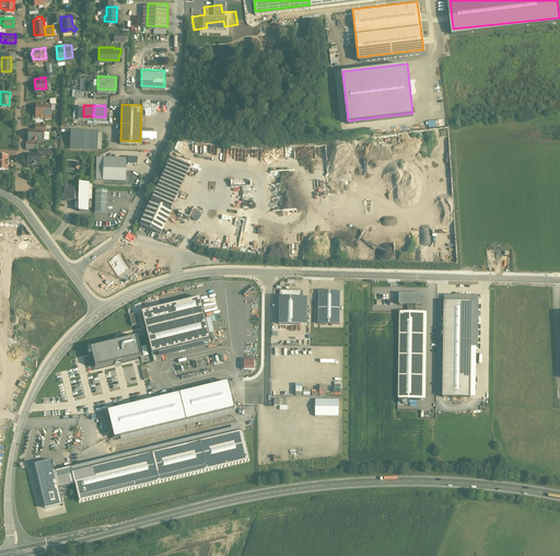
[(35,127),(28,127),(27,138),(41,138),(42,128),(42,127),(35,127)]
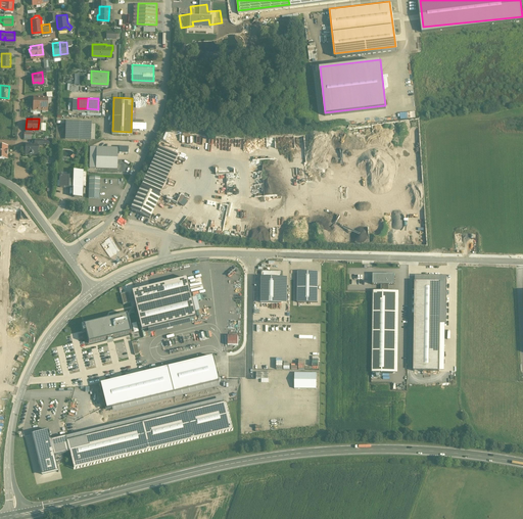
[(95,135),(96,120),(86,120),(85,128),(88,128),(88,135),(95,135)]
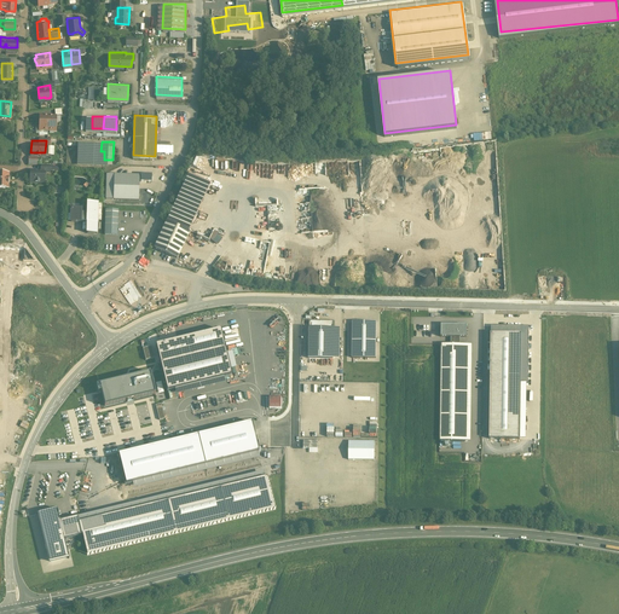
[(41,167),(30,167),(30,179),(44,179),(45,168),(45,167),(41,167)]
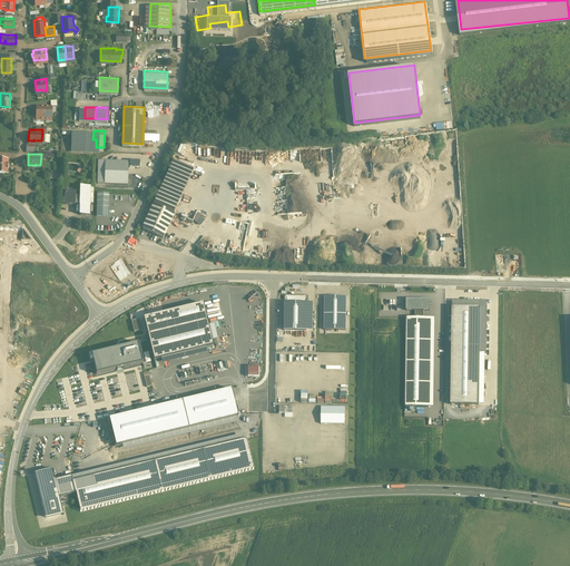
[(128,158),(106,157),(105,168),(128,169),(128,158)]
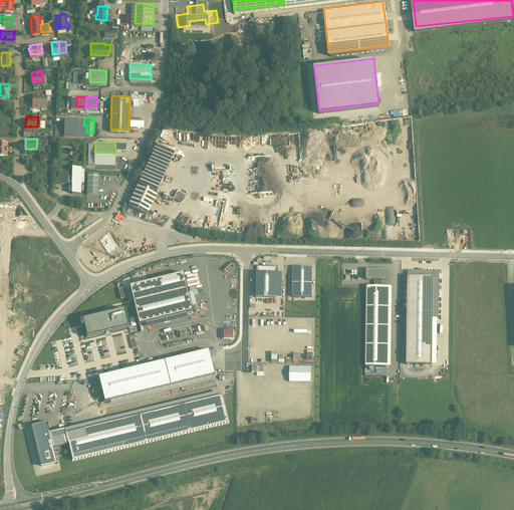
[(156,142),(139,181),(157,189),(175,151),(156,142)]
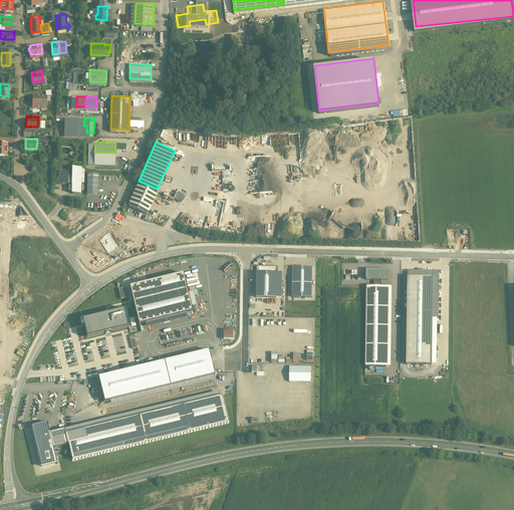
[(115,153),(94,152),(94,163),(114,163),(115,153)]
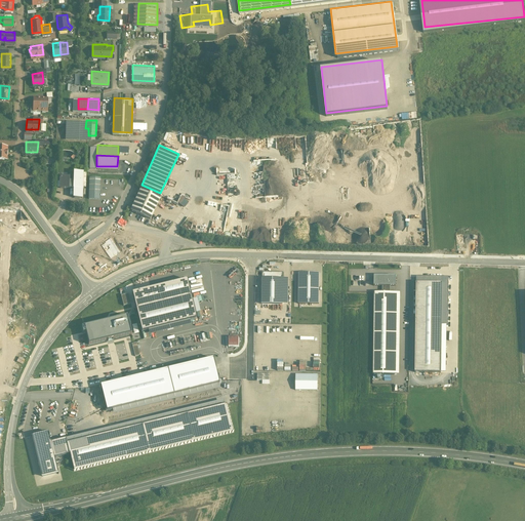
[(82,168),(74,168),(74,177),(69,177),(68,184),(74,184),(74,185),(82,186),(82,168)]
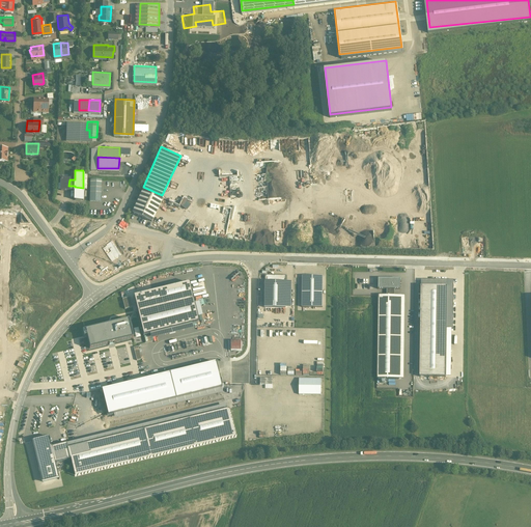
[(70,176),(61,175),(60,187),(68,187),(68,186),(70,179),(70,176)]
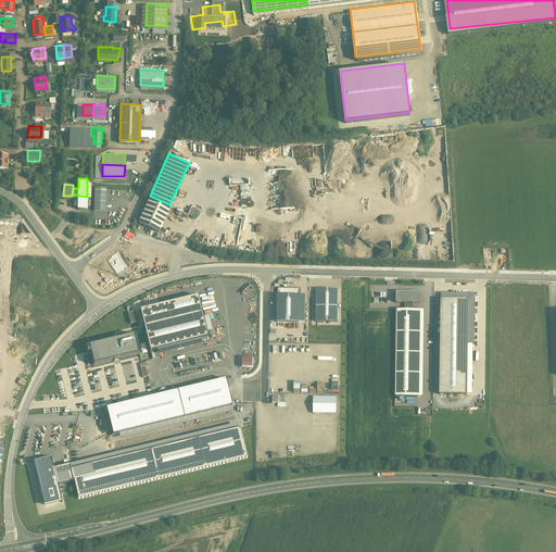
[(106,186),(95,185),(93,208),(105,208),(106,186)]
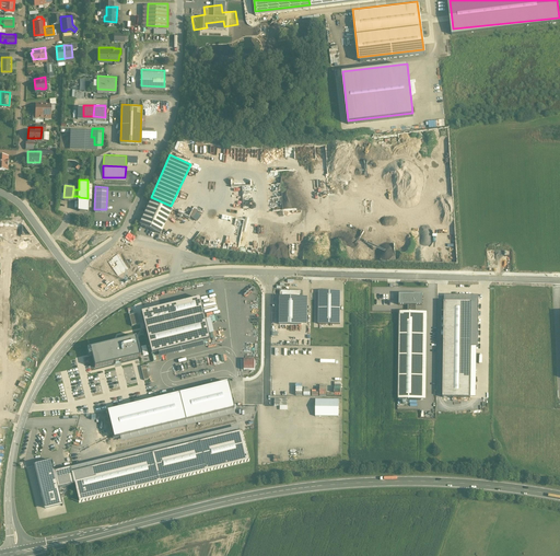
[(171,206),(151,197),(146,209),(140,221),(160,230),(171,206)]
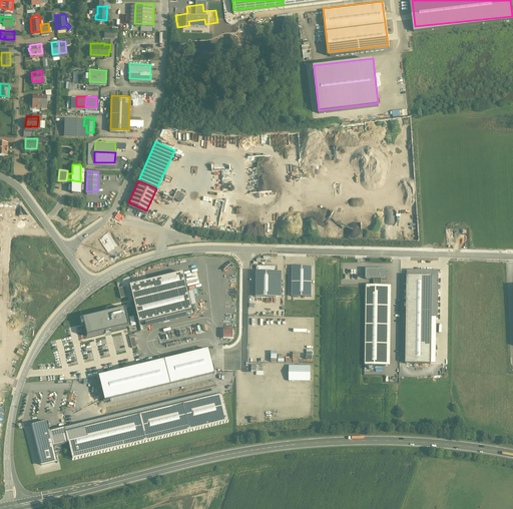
[(19,202),(0,200),(0,215),(18,217),(19,202)]
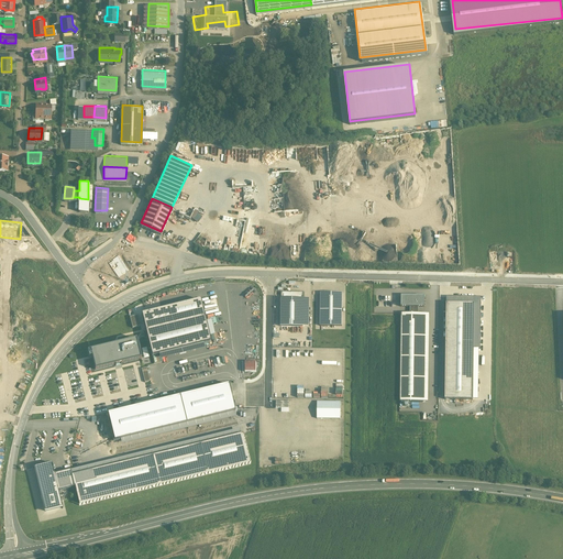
[(112,255),(113,256),(109,260),(119,273),(129,266),(118,252),(112,255)]
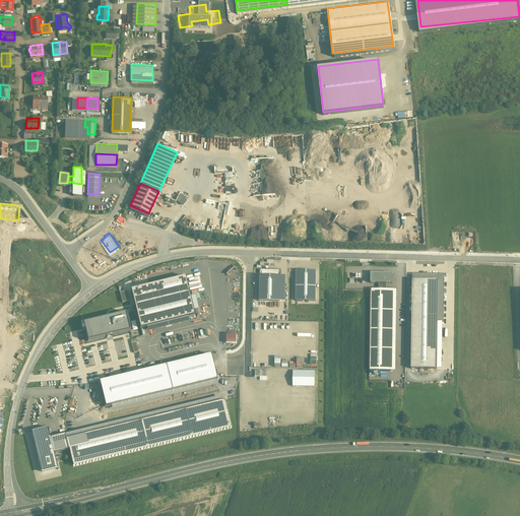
[(297,298),(316,298),(316,266),(297,266),(297,298)]
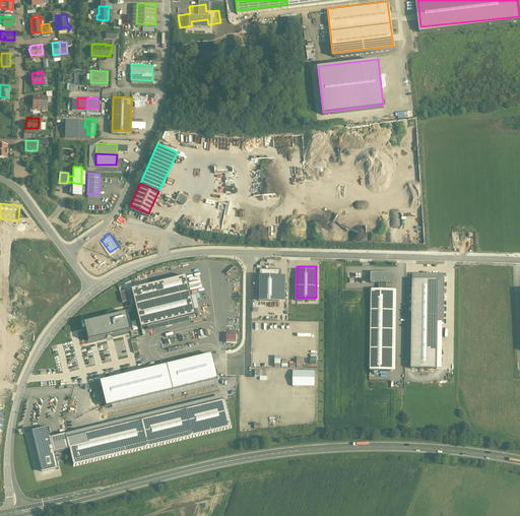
[(392,269),(371,269),(370,279),(392,280),(392,269)]
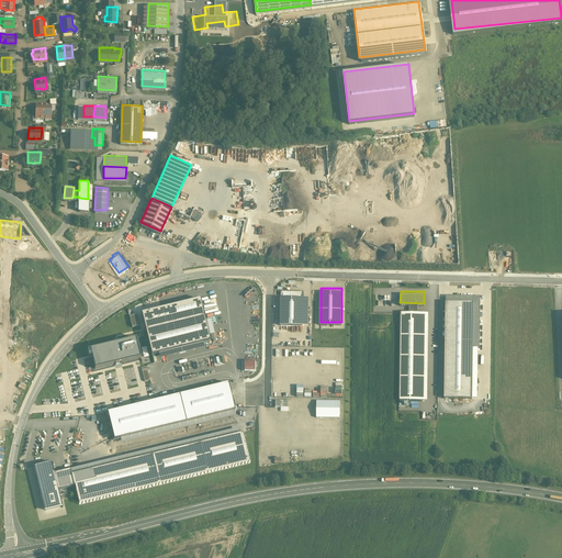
[(280,293),(280,321),(308,322),(308,293),(280,293)]
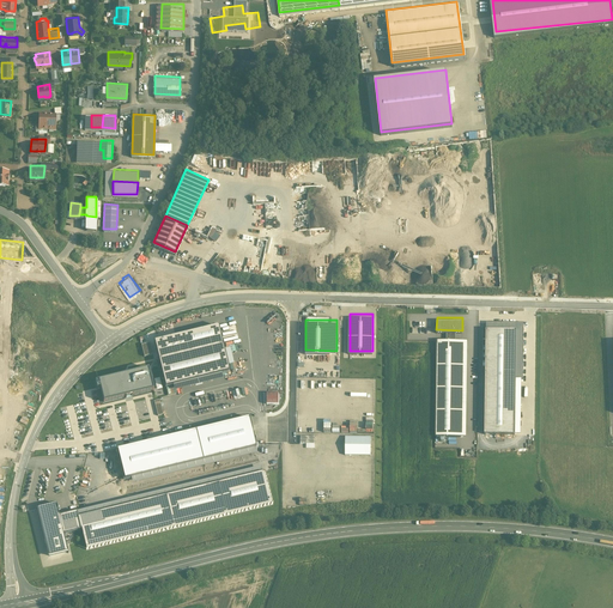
[(517,427),(520,322),(489,321),(486,426),(517,427)]
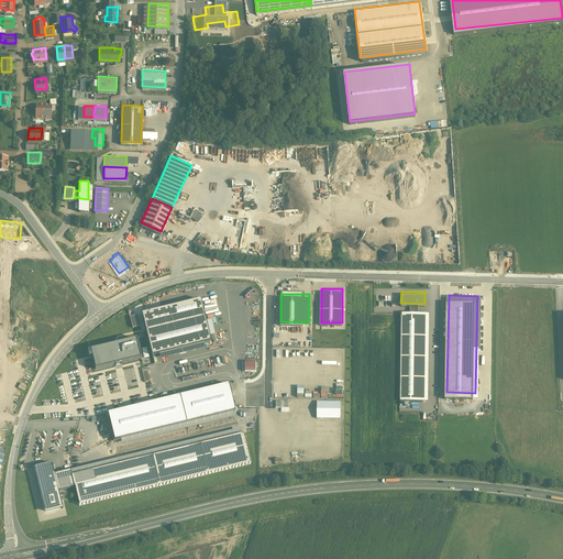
[(153,352),(210,338),(200,297),(143,311),(153,352)]
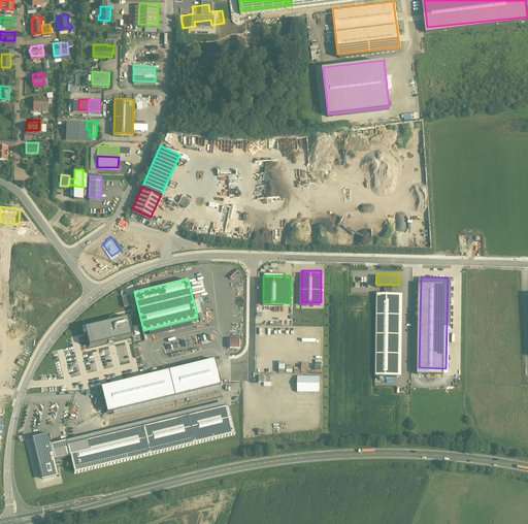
[(376,290),(374,371),(400,372),(402,290),(376,290)]
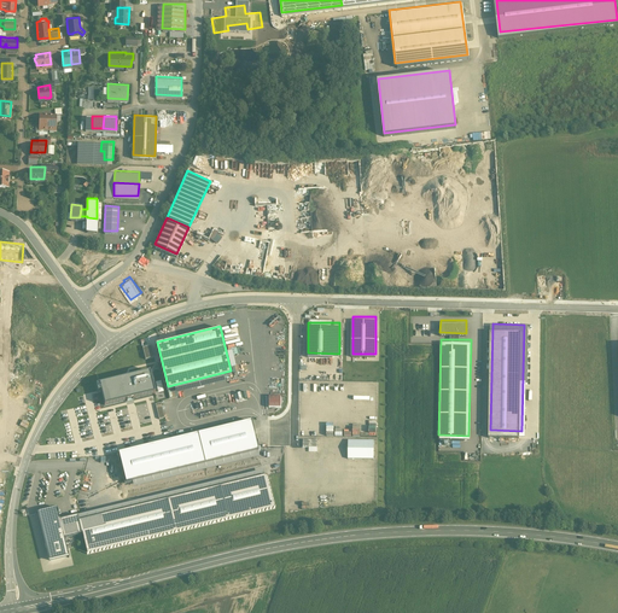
[(155,390),(149,368),(99,380),(104,402),(155,390)]
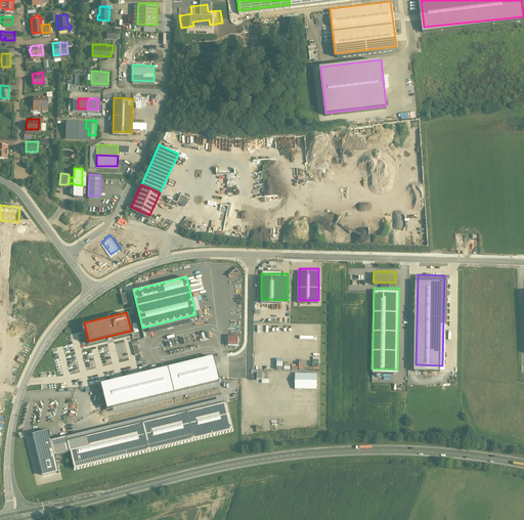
[(212,354),(100,382),(106,406),(112,405),(218,379),(212,354)]
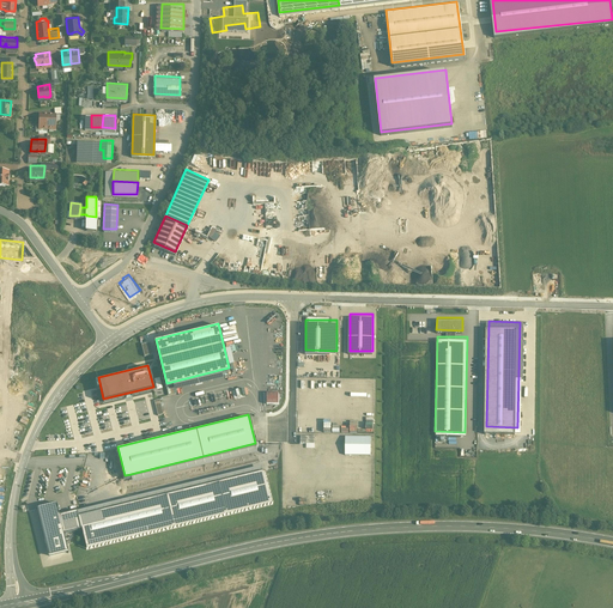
[(316,443),(316,432),(302,431),(302,438),(308,438),(308,443),(316,443)]
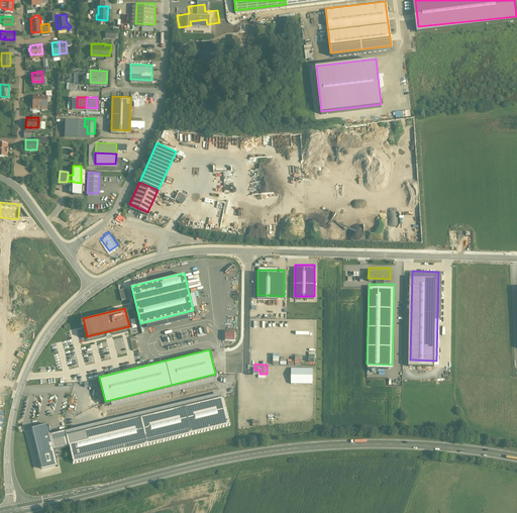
[(313,366),(291,366),(291,381),(312,381),(313,366)]
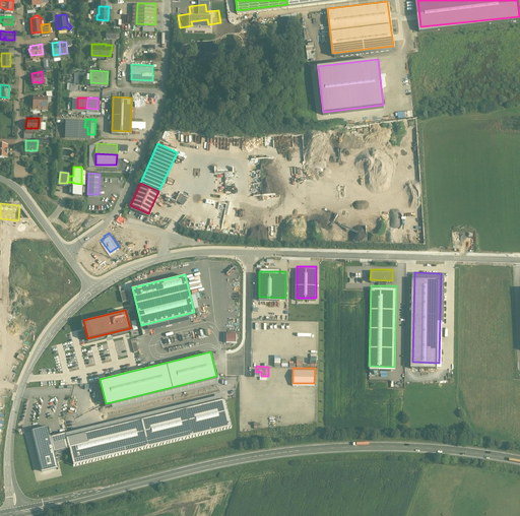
[(216,376),(111,402),(112,407),(217,381),(216,376)]
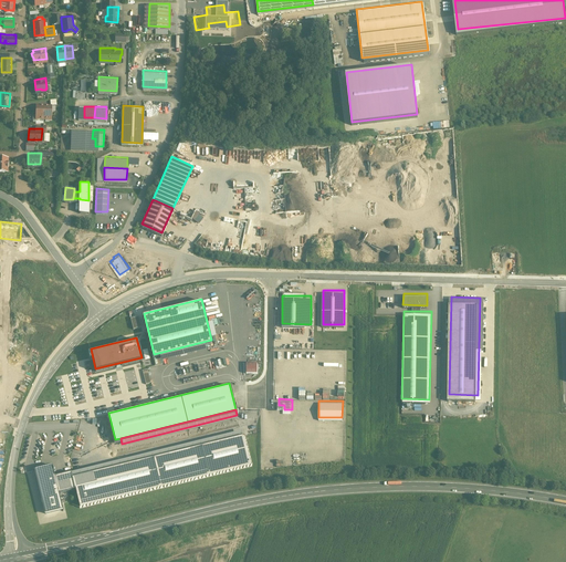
[(81,505),(252,461),(245,432),(207,441),(72,475),(71,469),(55,472),(52,461),(34,466),(45,510),(63,506),(60,490),(76,486),(81,505)]
